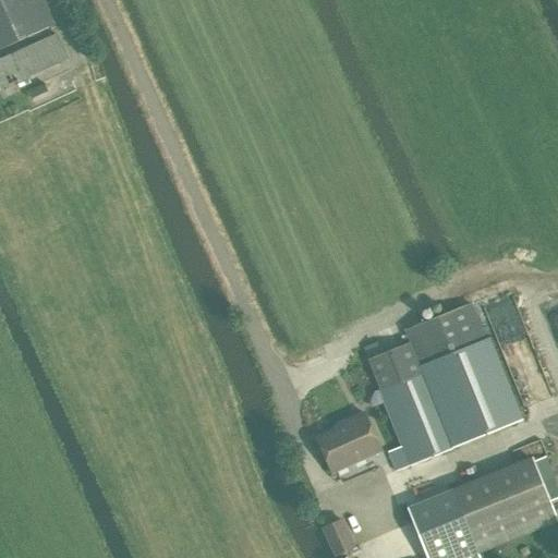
[(0,0),(0,50),(56,26),(43,0),(0,0)]
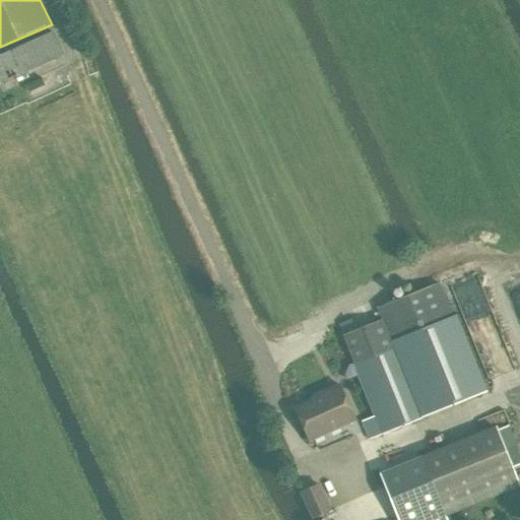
[(0,83),(64,55),(56,35),(0,59),(0,83)]
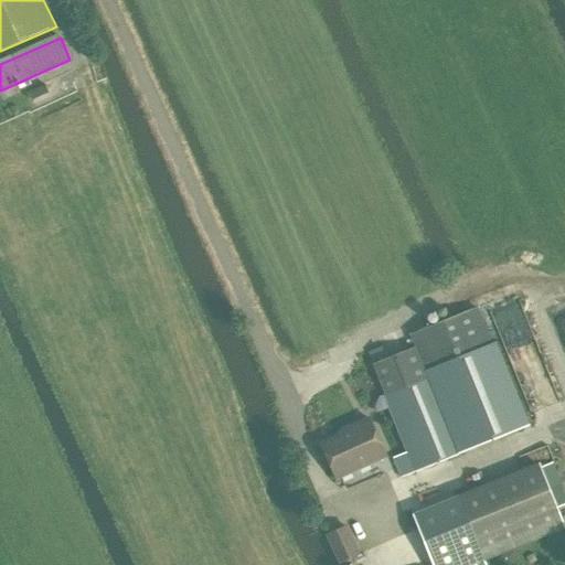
[(411,336),(415,349),(373,364),(408,451),(393,458),(401,477),(525,427),(477,307),(411,336)]
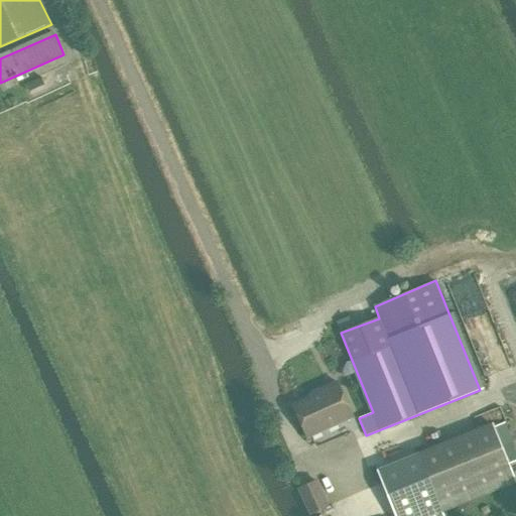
[(307,437),(353,417),(338,383),(316,392),(318,396),(293,407),(307,437)]
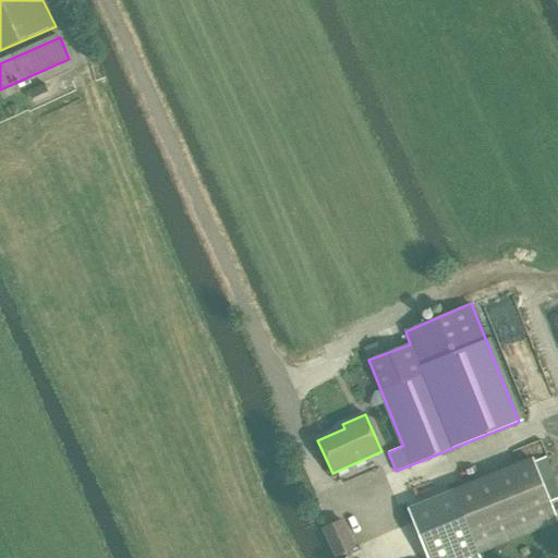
[(533,460),(408,511),(426,557),(480,557),(478,554),(557,522),(533,460)]
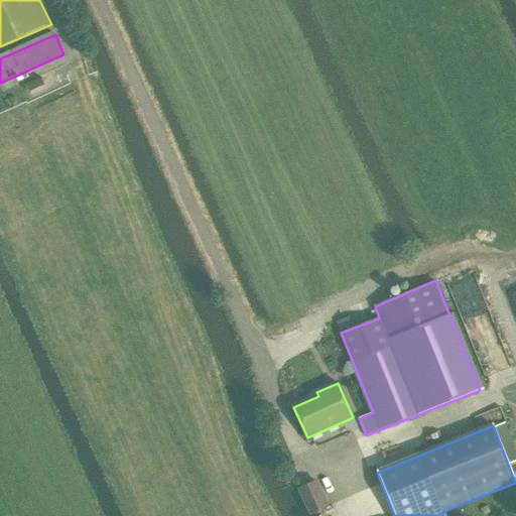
[(311,514),(328,507),(316,481),(299,489),(311,514)]
